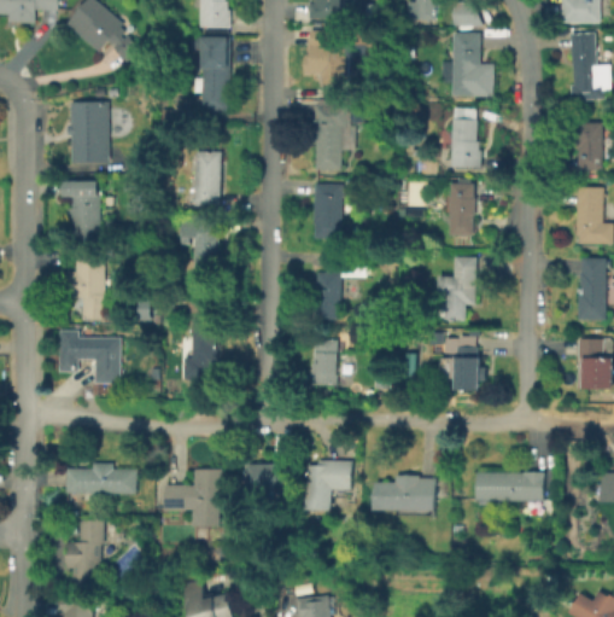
[(57,0),(57,12),(34,10),(34,24),(10,23),(10,16),(0,15),(0,0),(57,0)]
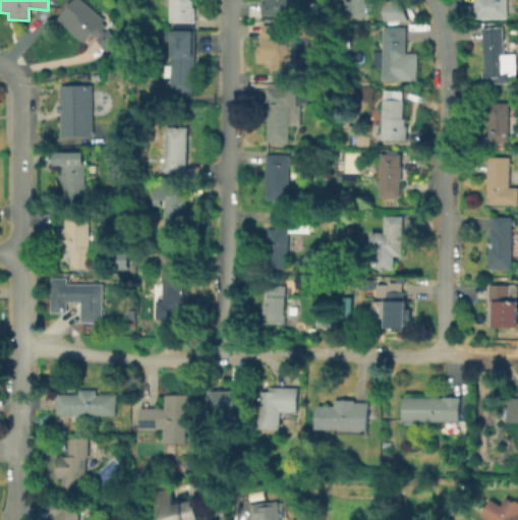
[(103,33),(103,34),(106,32),(117,45),(106,55),(91,37),(82,46),(55,21),(73,0),(77,0),(103,21),(101,24),(105,27),(103,33)]
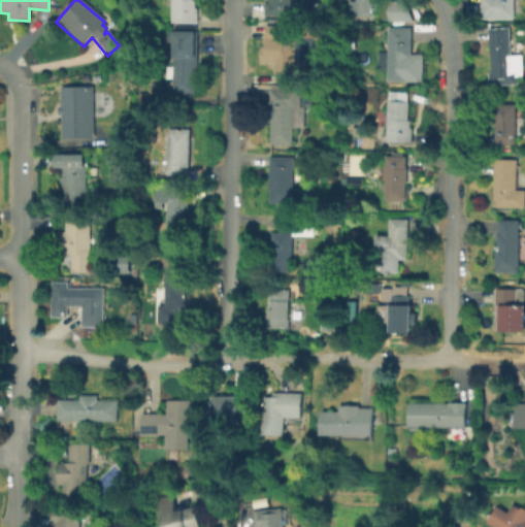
[(192,0),(192,1),(194,1),(194,8),(195,8),(194,30),(177,29),(177,22),(171,22),(171,0),(192,0)]
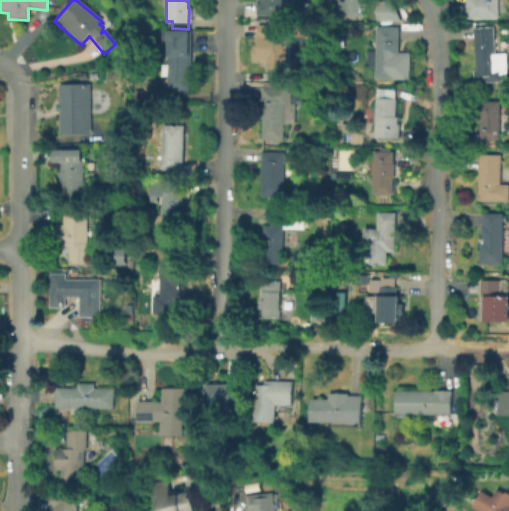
[(284,0),(284,16),(255,17),(255,4),(260,4),(259,0),(284,0)]
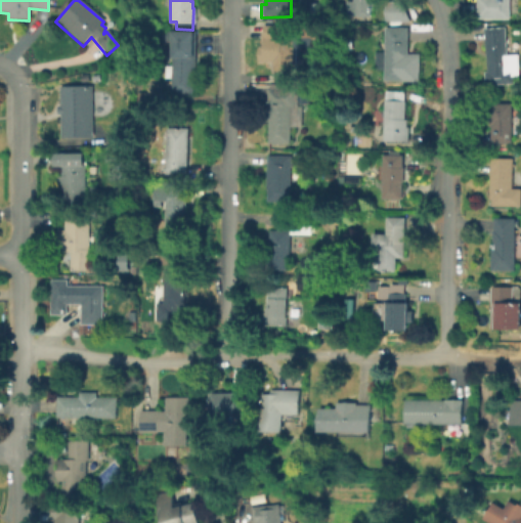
[(374,0),(374,5),(370,5),(370,17),(348,17),(348,0),(374,0)]
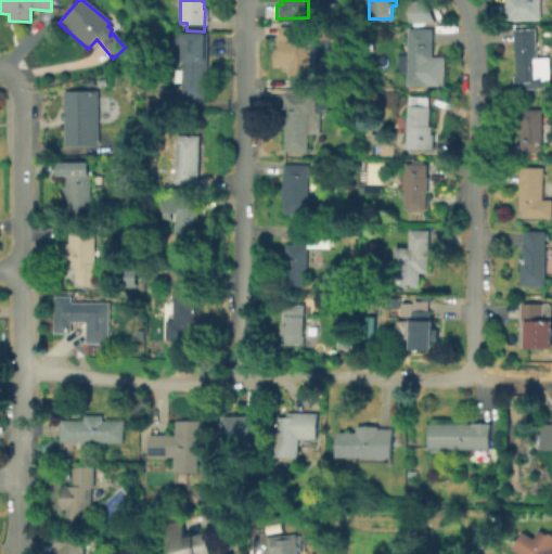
[(538,0),(538,22),(506,21),(506,0),(538,0)]
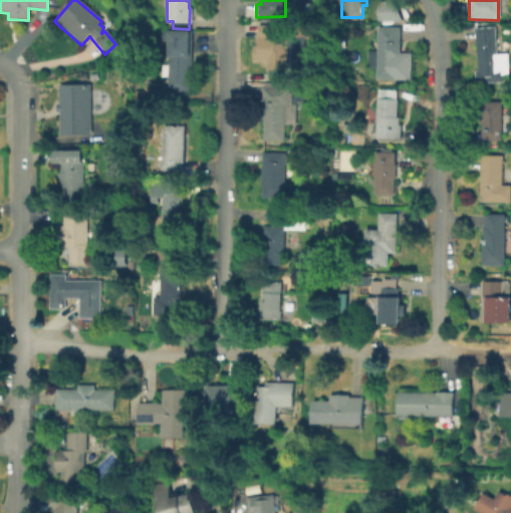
[(401,18),(401,21),(378,21),(378,2),(394,2),(401,18)]
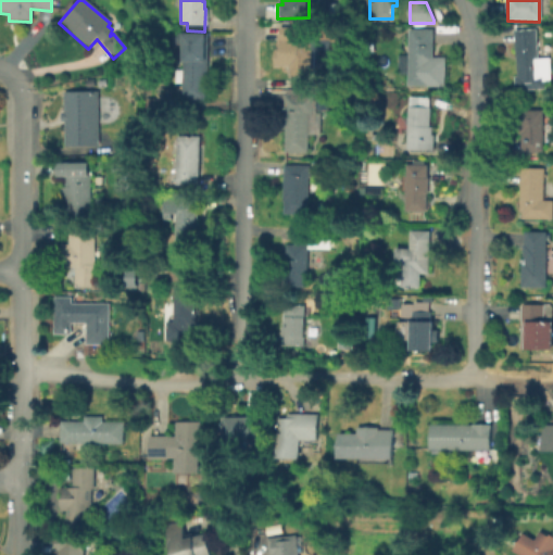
[(317,28),(317,41),(309,41),(309,64),(305,64),(304,75),(287,75),(287,64),(285,64),(285,38),(287,38),(287,27),(317,28)]
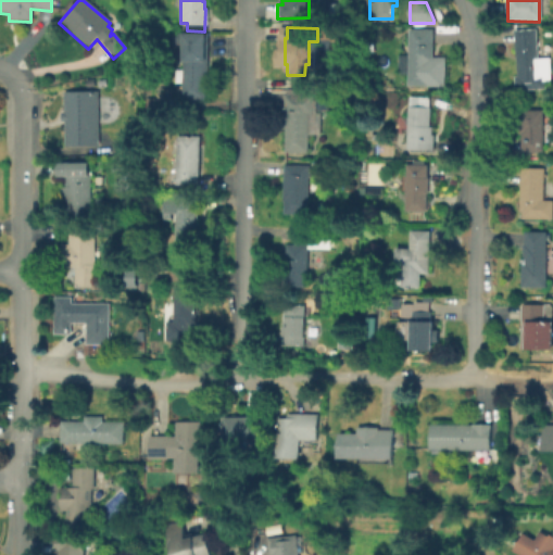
[(536,28),(538,59),(549,58),(551,79),(544,80),(545,88),(516,90),(515,76),(518,76),(515,30),(536,28)]
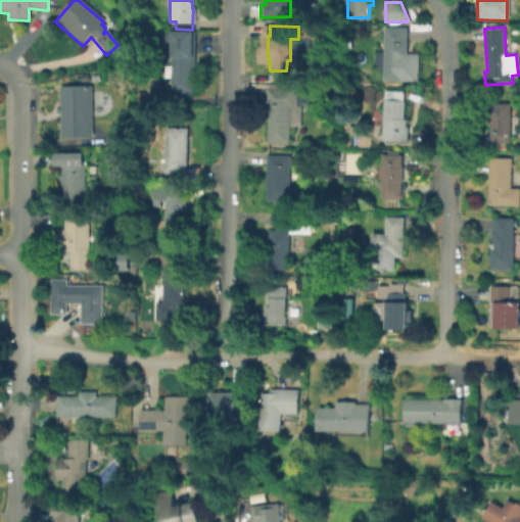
[(405,60),(404,81),(383,81),(384,29),(407,29),(406,60),(405,60)]
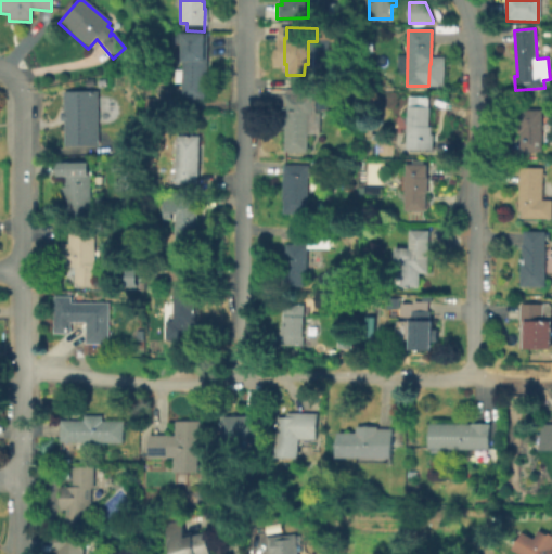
[(204,35),(204,62),(206,62),(205,82),(204,82),(203,101),(181,100),(181,85),(174,85),(175,72),(181,72),(182,46),(170,46),(171,35),(204,35)]
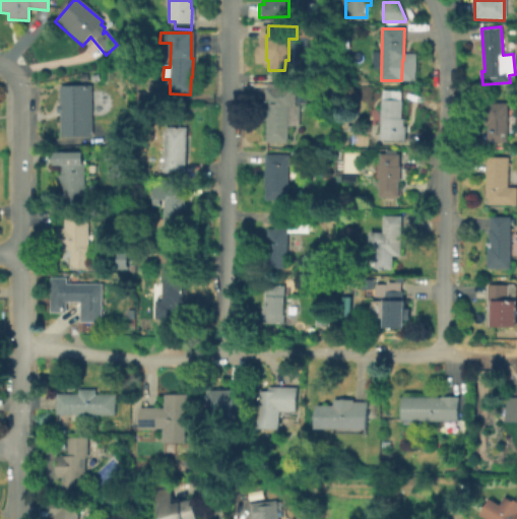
[(83,138),(60,139),(58,88),(82,87),(83,138)]
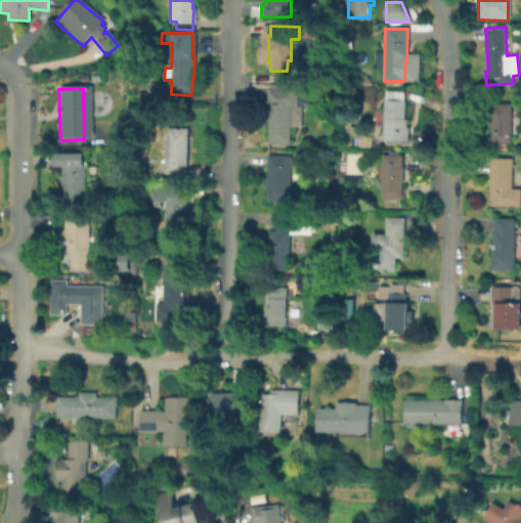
[(299,106),(299,122),(289,122),(289,142),(268,142),(269,121),(267,121),(268,89),(295,89),(294,106),(299,106)]
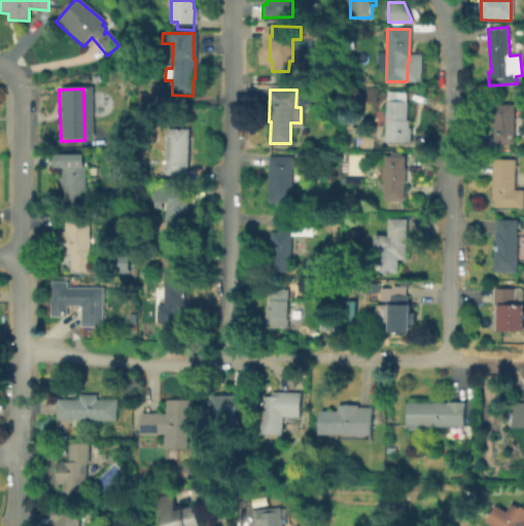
[(406,103),(406,121),(408,121),(408,130),(410,130),(409,143),(385,142),(386,103),(387,103),(387,93),(405,94),(405,103),(406,103)]
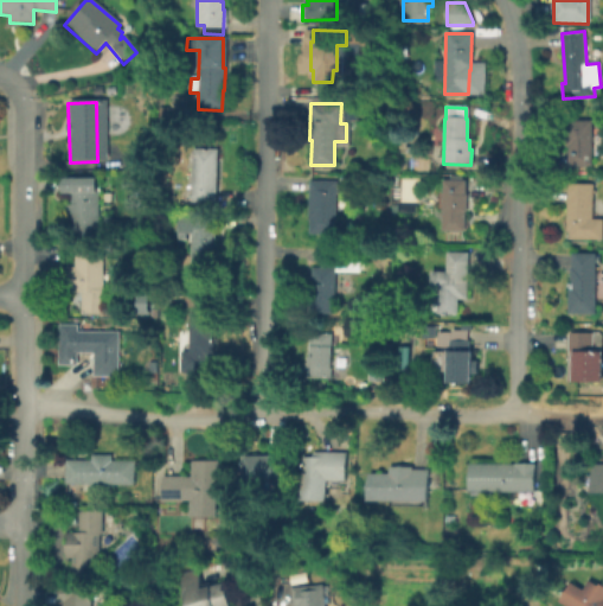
[(592,121),(594,167),(570,167),(570,147),(566,147),(568,145),(564,145),(564,126),(566,126),(566,122),(592,121)]
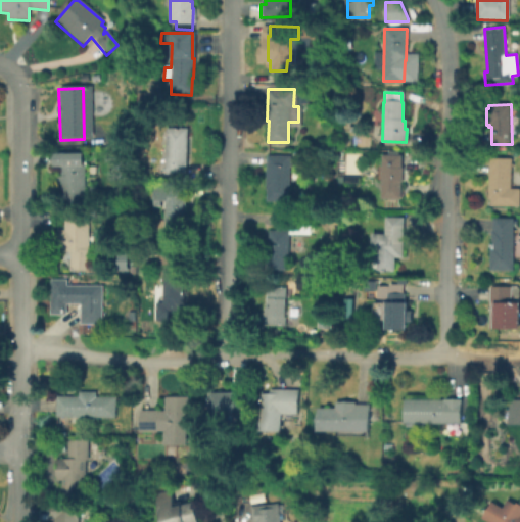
[(355,127),(355,133),(341,132),(341,120),(349,120),(349,127),(355,127)]
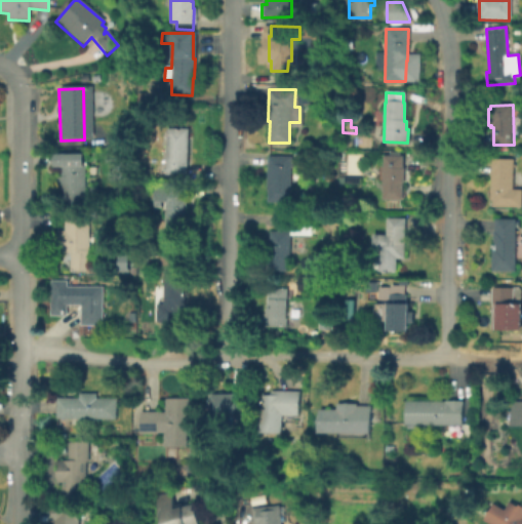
[(187,131),(186,175),(165,175),(166,130),(187,131)]
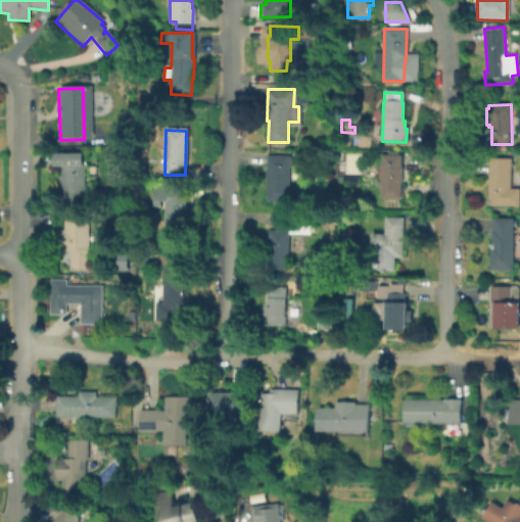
[(84,153),(84,164),(85,164),(85,203),(64,204),(64,191),(58,191),(58,176),(61,176),(61,167),(55,165),(54,154),(84,153)]
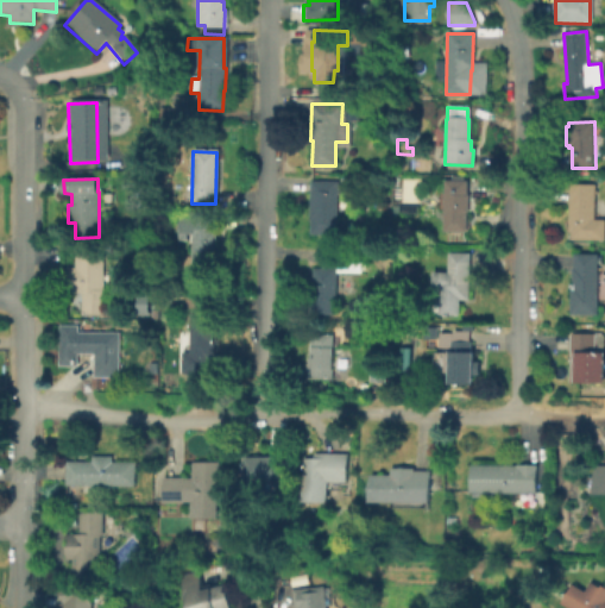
[(467,182),(467,195),(468,195),(468,212),(467,212),(467,232),(445,231),(445,212),(439,212),(439,192),(445,192),(445,181),(467,182)]
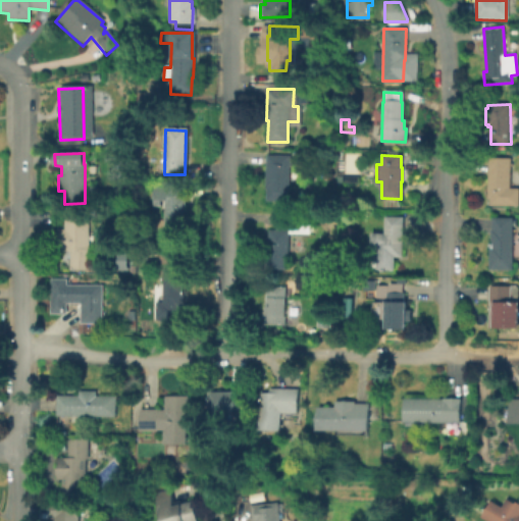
[(289,156),(289,201),(267,200),(266,190),(265,190),(266,156),(289,156)]
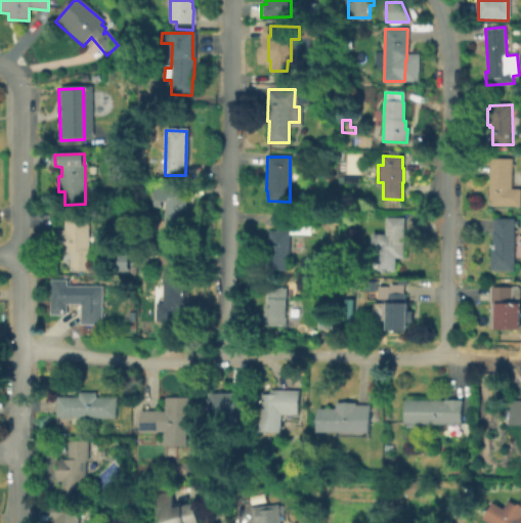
[(518,190),(518,207),(490,207),(490,200),(488,200),(489,160),(510,160),(510,189),(518,190)]
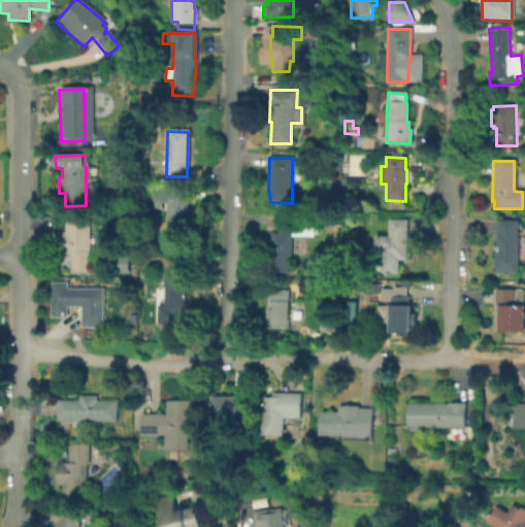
[(187,192),(187,238),(161,238),(161,226),(166,227),(166,204),(162,204),(162,210),(155,210),(156,192),(187,192)]
